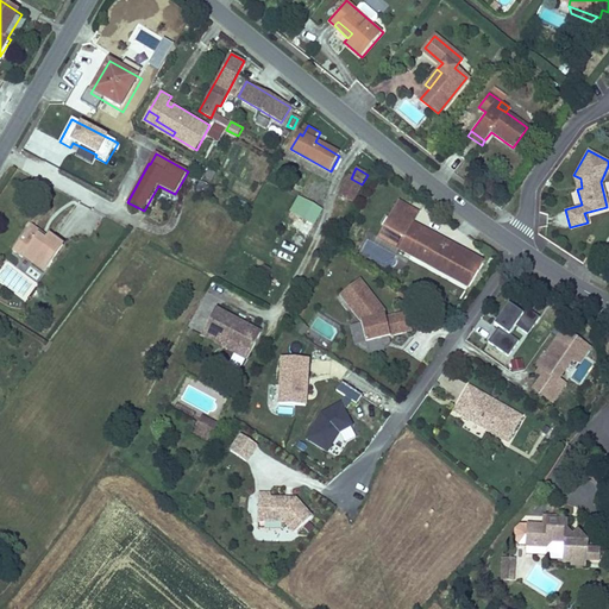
[(362,184),(351,179),(345,188),(357,195),(362,184)]
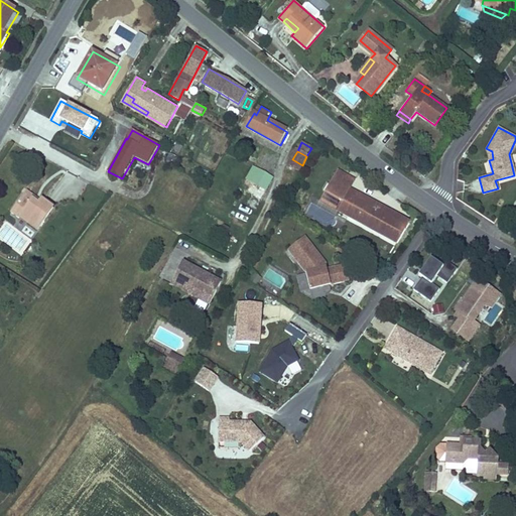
[(302,165),(292,159),(289,164),(299,170),(302,165)]
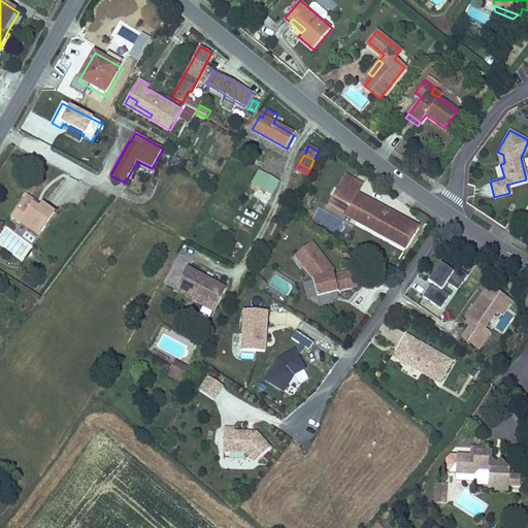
[(254,187),(271,196),(279,180),(261,172),(254,187)]
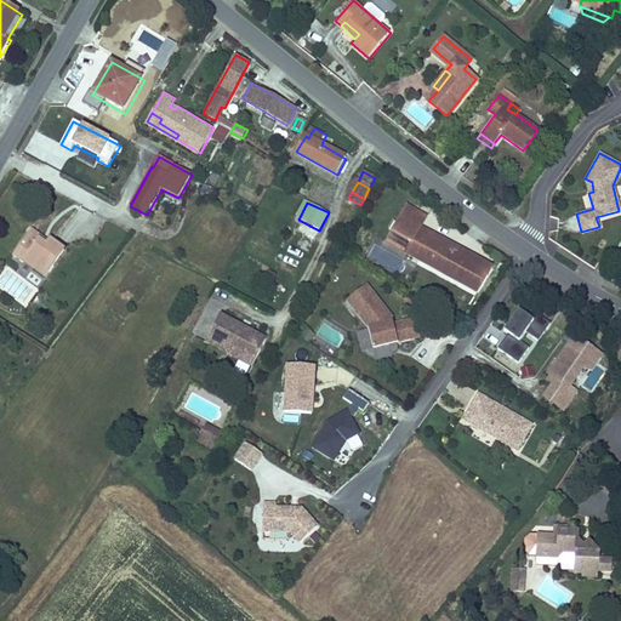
[(423,217),(402,206),(388,233),(412,245),(405,257),(476,292),(489,266),(417,229),(423,217)]
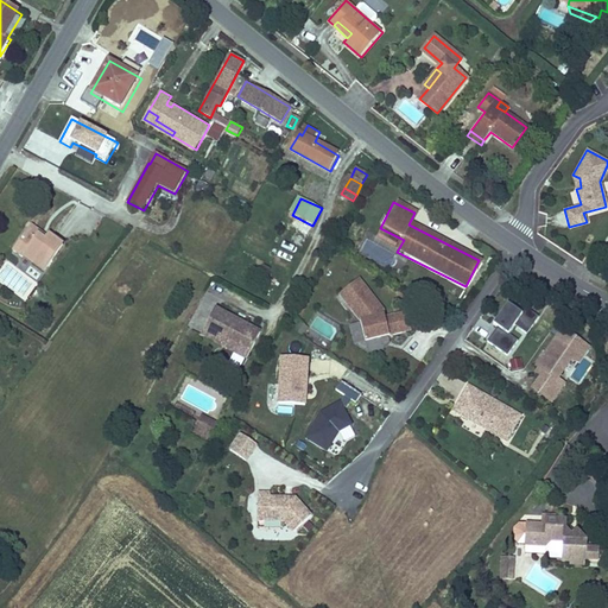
[(380,228),(374,240),(397,252),(404,240),(380,228)]
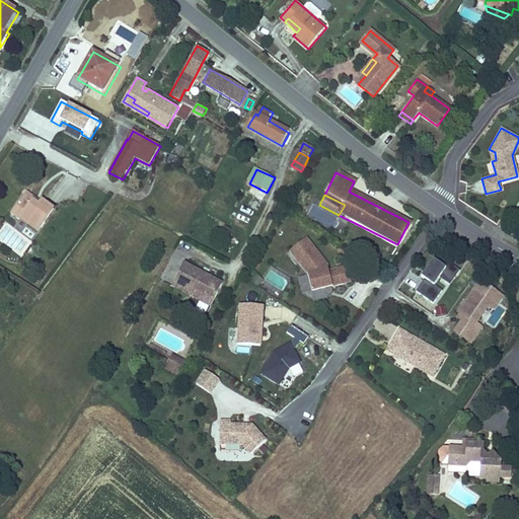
[(18,201),(31,210),(33,208),(20,198),(18,201)]
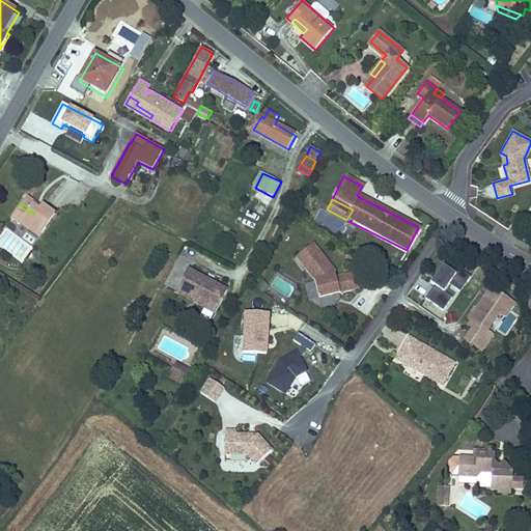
[(23,235),(31,242),(49,219),(38,211),(34,213),(32,215),(19,205),(5,224),(12,230),(16,226),(25,233),(23,235)]
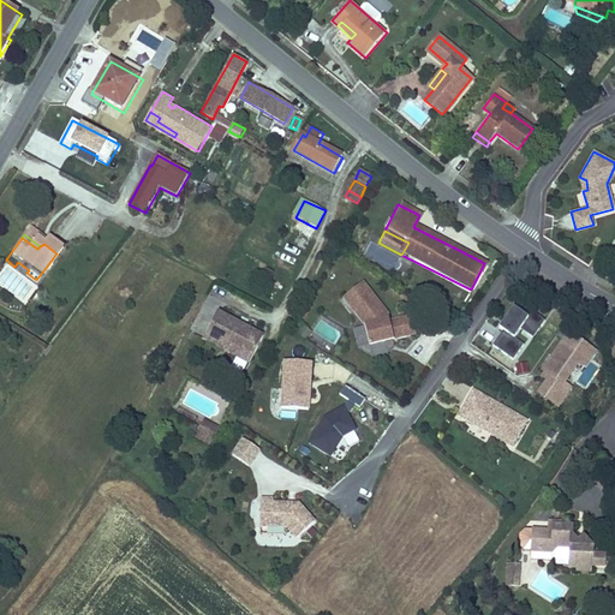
[(369,346),(416,335),(412,317),(389,322),(386,312),(363,284),(342,299),(364,327),(369,346)]
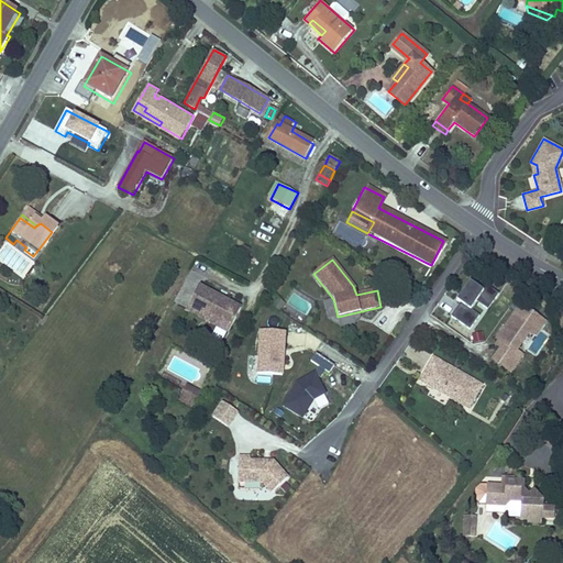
[(456,299),(461,301),(450,317),(470,330),(479,315),(471,309),(476,301),(487,309),(500,291),(487,283),(483,289),(470,279),(456,299)]
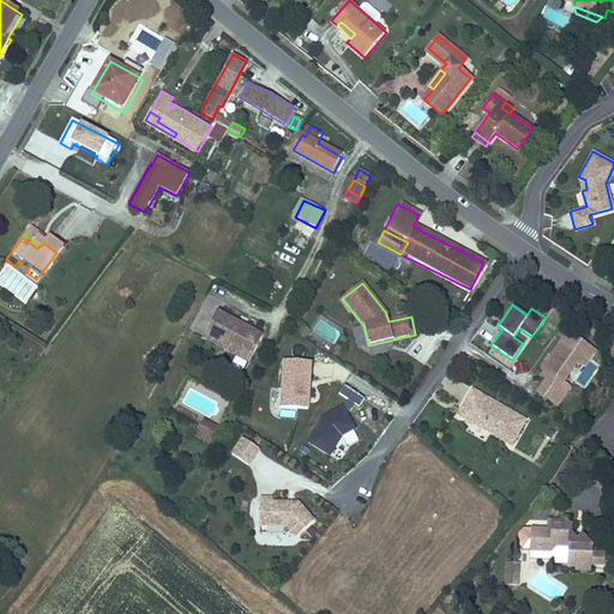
[(247,362),(263,333),(246,325),(245,327),(236,324),(238,320),(217,309),(202,337),(232,354),(246,361),(247,362)]
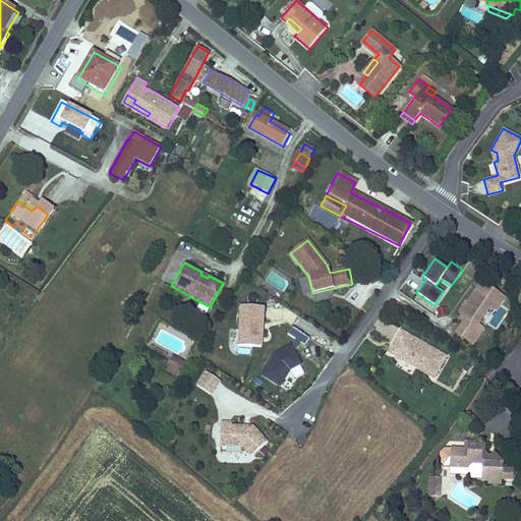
[(466,317),(463,322),(456,332),(471,343),(482,328),(477,324),(491,302),(498,307),(504,298),(481,282),(459,313),(461,314),(466,317)]
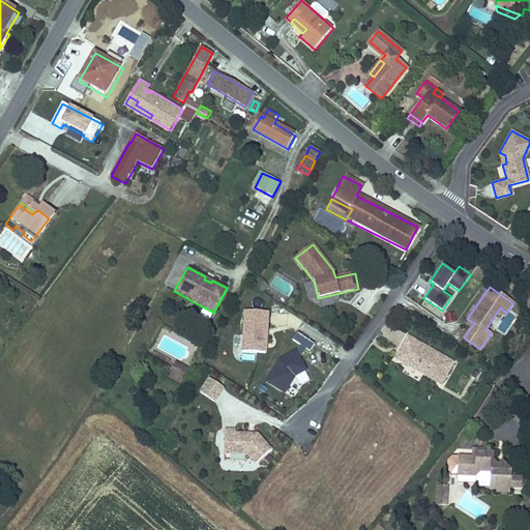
[(212,312),(200,305),(194,317),(207,323),(212,312)]
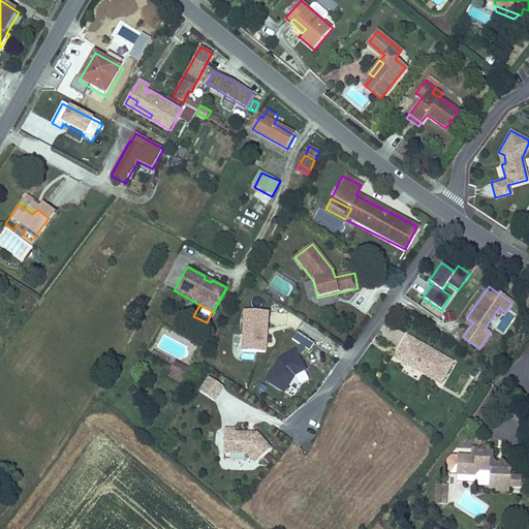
[(270,311),(243,309),(241,349),(268,350),(270,311)]
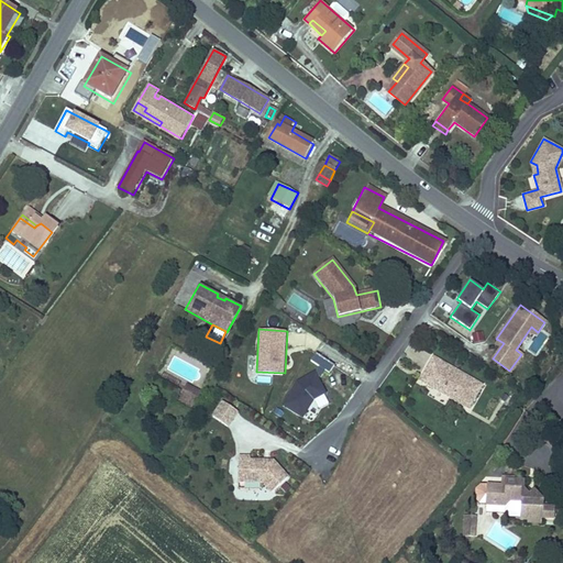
[(475,344),(485,341),(482,332),(473,335),(475,344)]
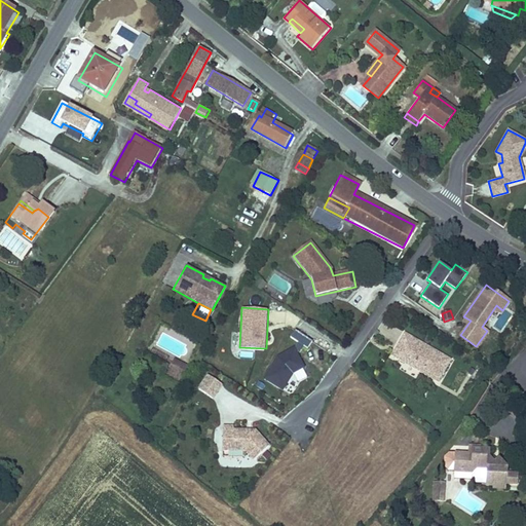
[(294,346),(276,355),(262,378),(283,390),(293,374),(305,367),(298,353),(303,346),(307,349),(312,341),(295,330),(290,337),(297,342),(294,346)]
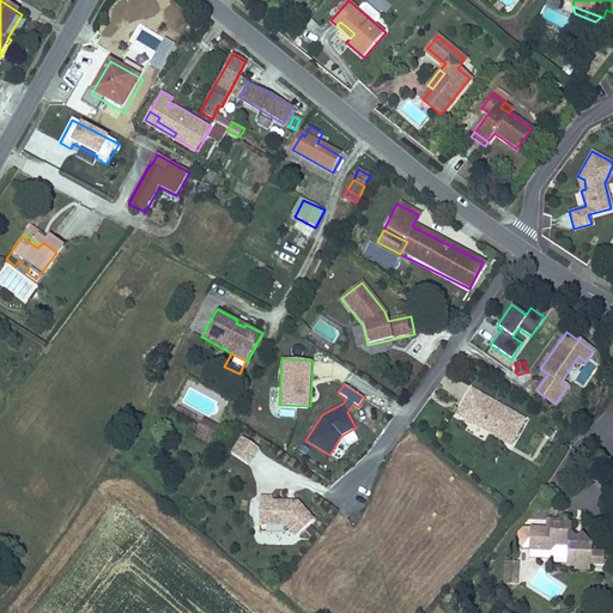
[(510,447),(525,420),(501,406),(499,410),(495,406),(496,404),(471,390),(456,416),(510,447)]
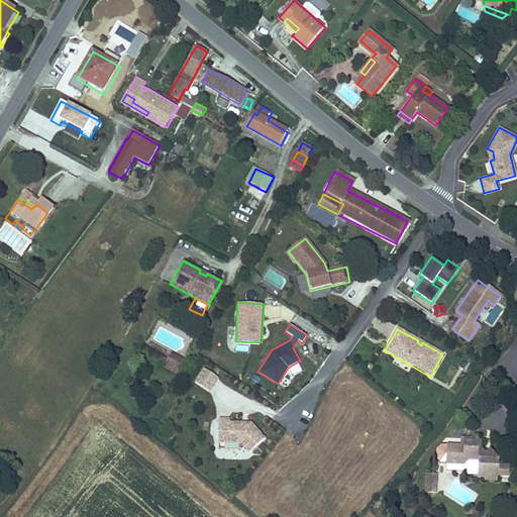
[(165,368),(179,374),(185,357),(171,352),(165,368)]
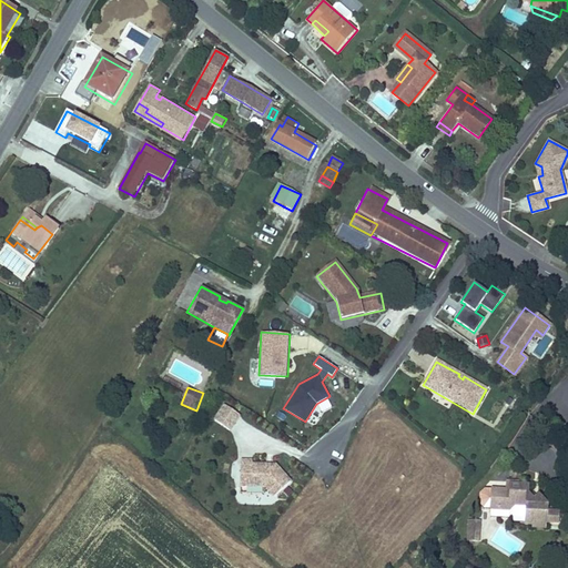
[(240,415),(224,404),(213,419),(229,430),(240,415)]
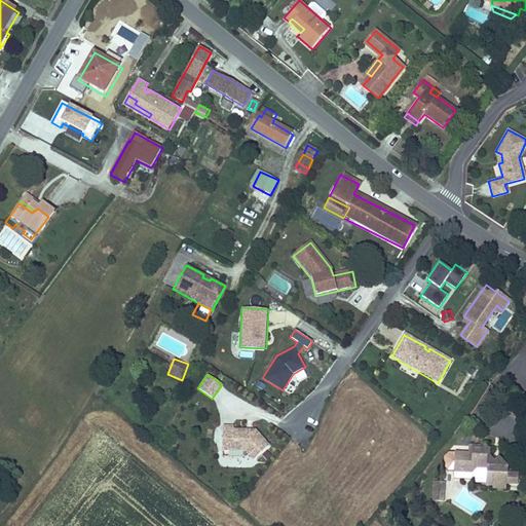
[(233,426),(223,426),(222,450),(245,450),(246,450),(254,459),(269,446),(255,430),(254,433),(246,433),(247,430),(233,429),(233,426)]
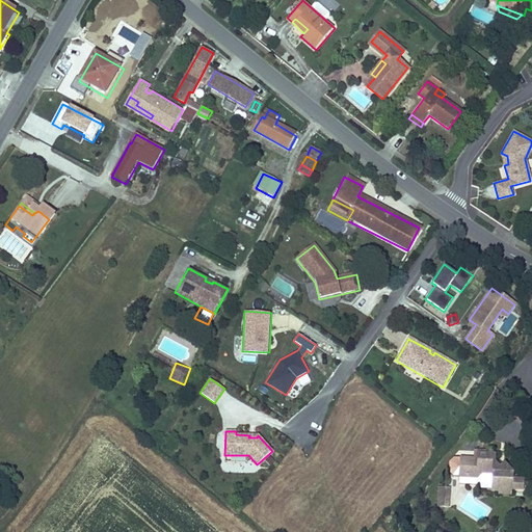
[(473,452),(473,461),(476,462),(477,457),(483,457),(483,453),(473,452)]
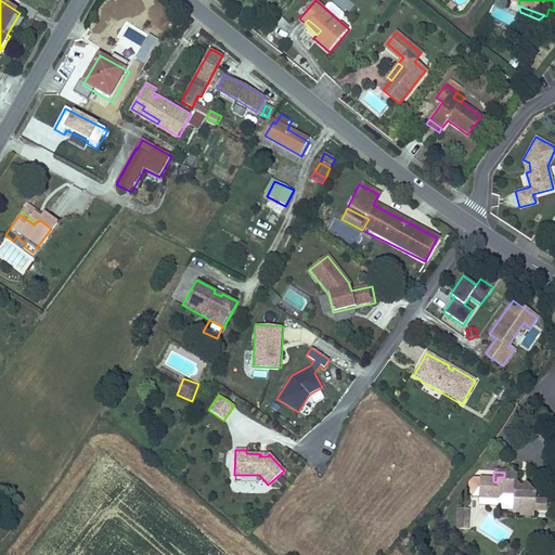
[(497,482),(493,481),(483,481),(483,491),(486,491),(485,502),(485,512),(495,513),(495,515),(520,516),(520,519),(531,519),(531,515),(545,515),(545,504),(533,504),(533,499),(525,487),(521,488),(517,488),(515,485),(513,482),(512,480),(512,477),(504,477),(498,477),(497,482)]
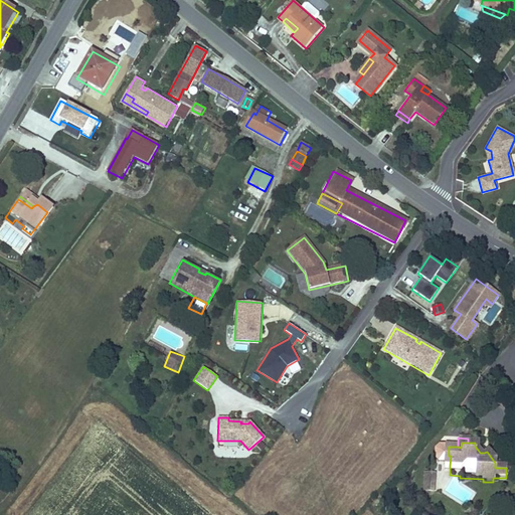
[(424,475),(422,492),(431,493),(433,475),(424,475)]
